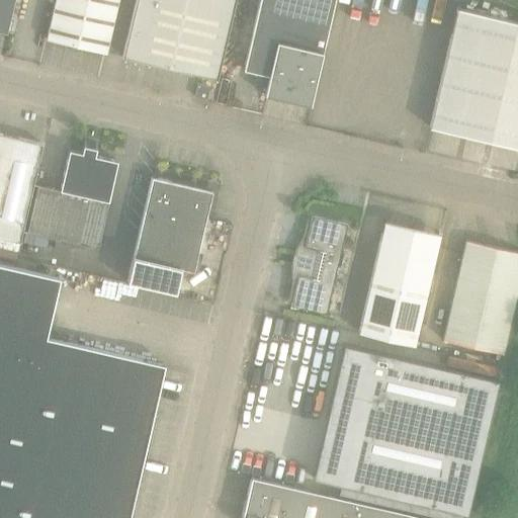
[(0,0),(0,31),(7,33),(14,0),(0,0)]
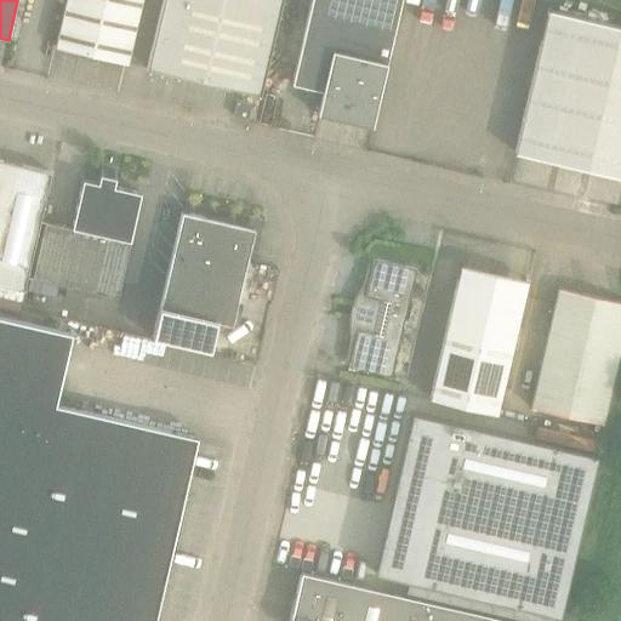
[(142,0),(66,0),(56,47),(127,63),(142,0)]
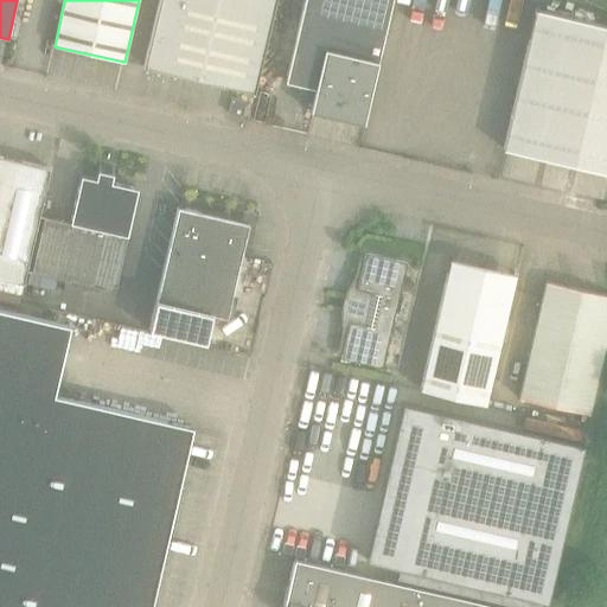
[(158,0),(144,66),(255,93),(275,0),(158,0)]
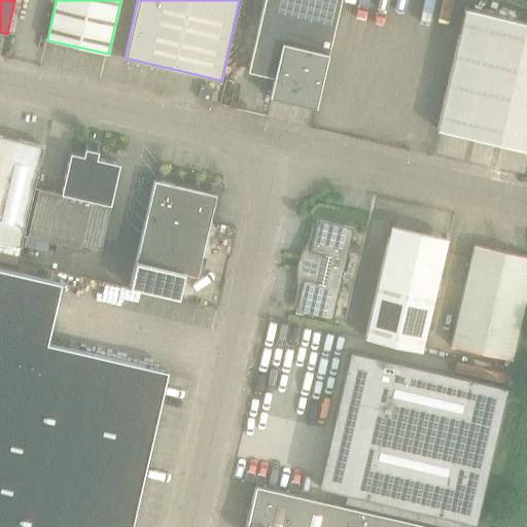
[(264,0),(256,36),(248,71),(274,77),(270,97),(316,107),(341,0),(264,0)]
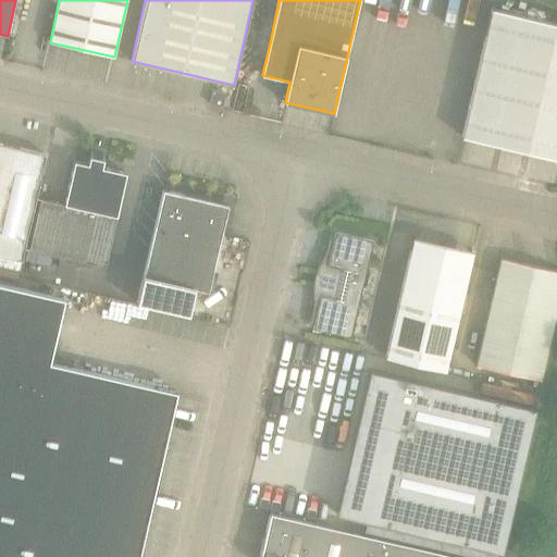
[(462,136),(556,158),(556,23),(492,9),(462,136)]
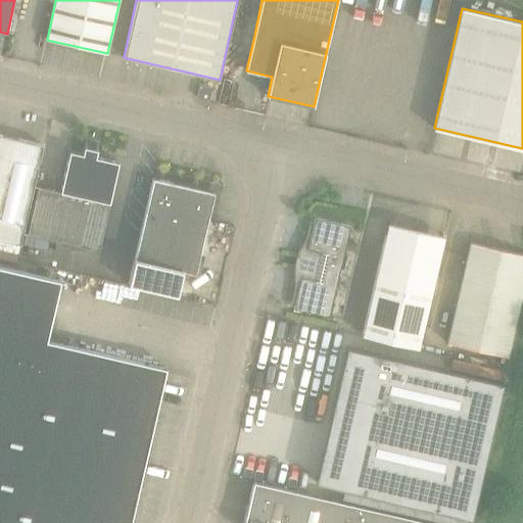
[(211,88),(207,87),(200,86),(197,97),(209,100),(211,88)]
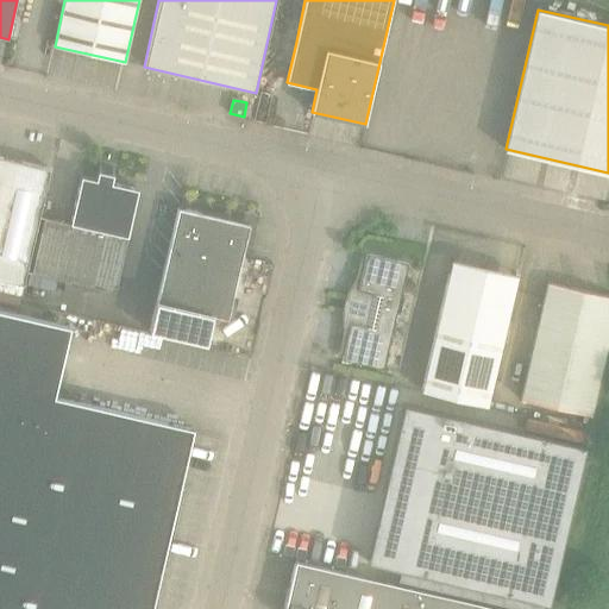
[(0,278),(24,284),(26,271),(39,215),(50,169),(0,157),(0,278)]
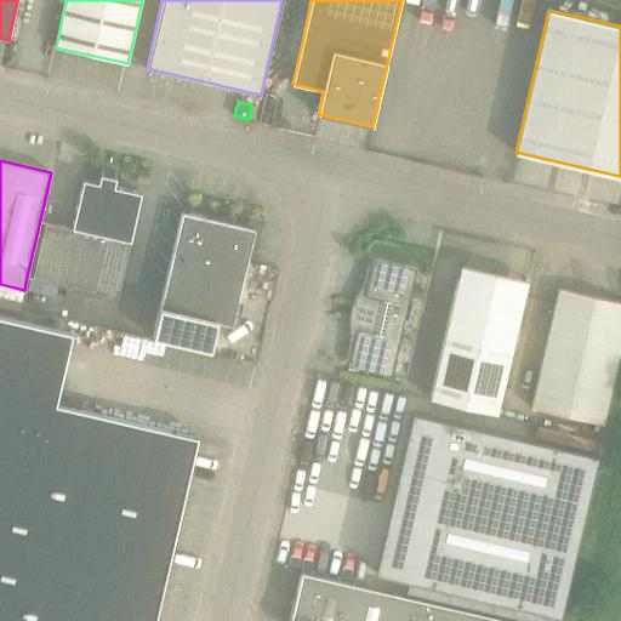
[(40,220),(27,277),(118,297),(141,193),(114,187),(118,171),(102,167),(98,183),(83,180),(73,227),(40,220)]
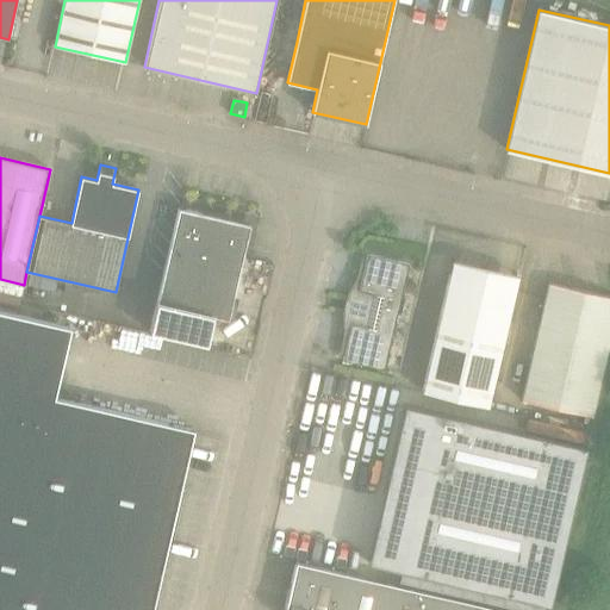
[(157,303),(150,331),(206,344),(212,316),(228,319),(250,225),(179,209),(157,303)]
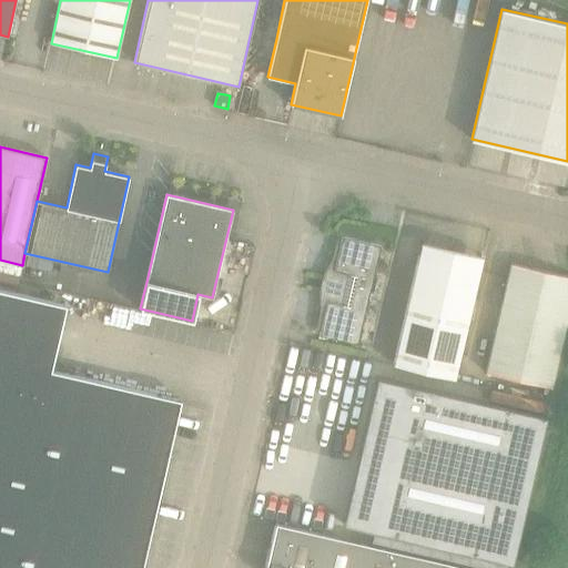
[(327,302),(320,335),(358,345),(366,312),(368,311),(369,307),(369,304),(368,301),(382,245),(342,236),(334,270),(332,269),(324,301),(327,302)]
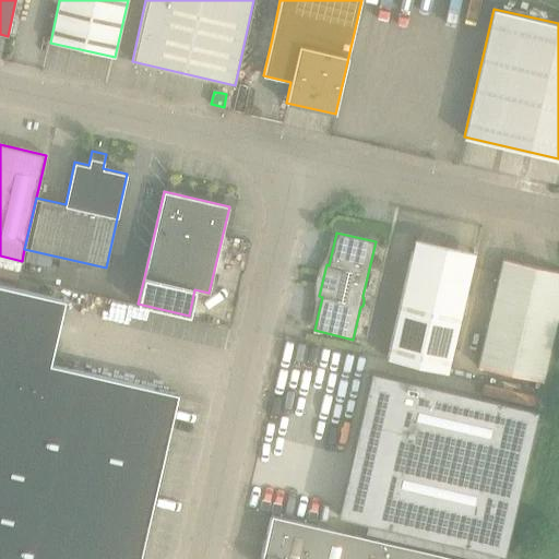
[(448,371),(472,265),(475,252),(415,238),(388,357),(448,371)]
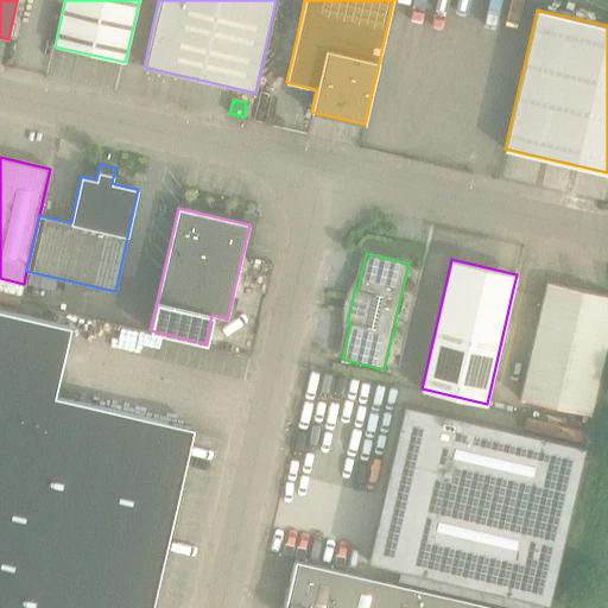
[(544,296),(520,398),(590,415),(607,336),(607,295),(548,282),(544,296)]
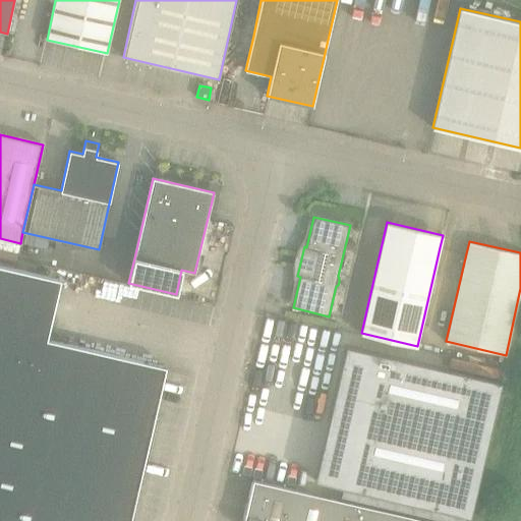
[(0,265),(0,520),(129,520),(166,366),(47,339),(60,280),(0,265)]
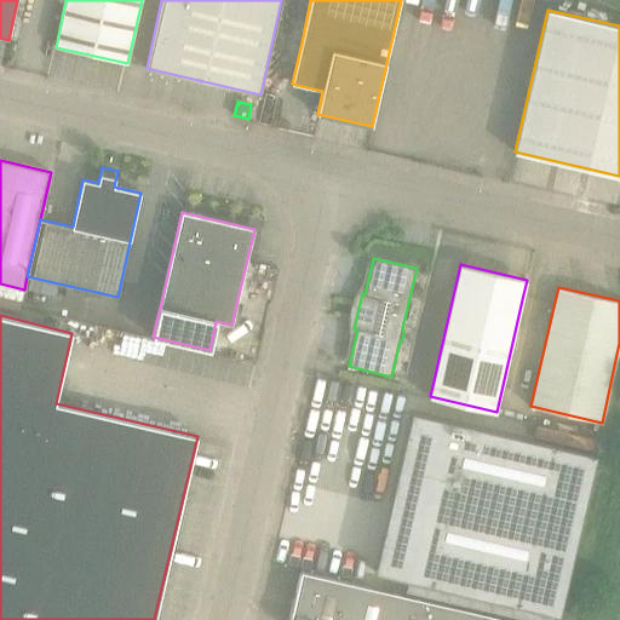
[(412,413),(391,500),(423,507),(407,577),(557,612),(593,455),(412,413)]
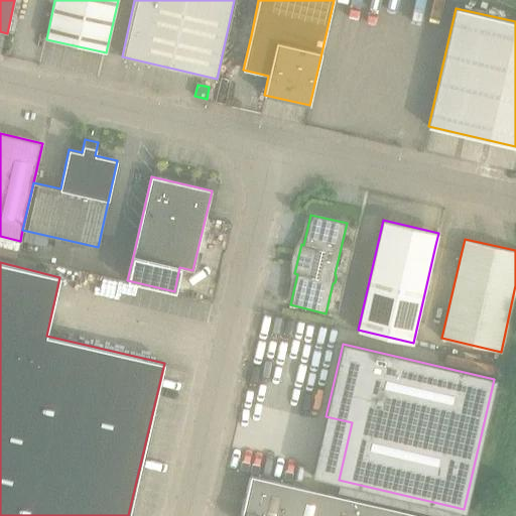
[(240,515),(277,515),(285,483),(250,475),(240,515)]
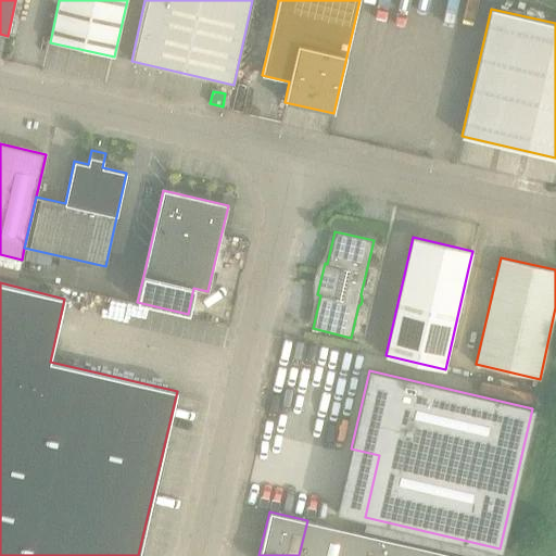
[(307,520),(299,555),(338,555),(344,529),(307,520)]
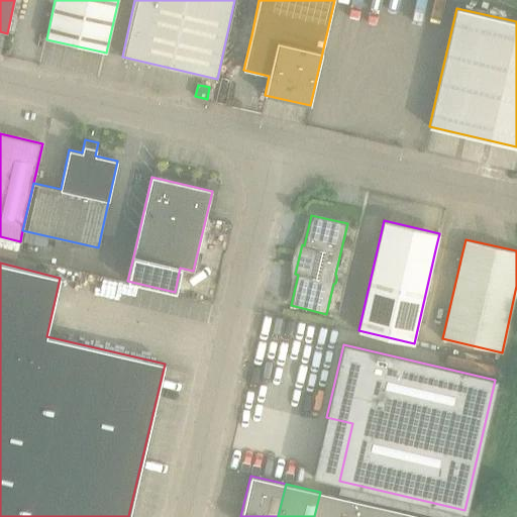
[(320,492),(314,516),(352,516),(356,500),(320,492)]
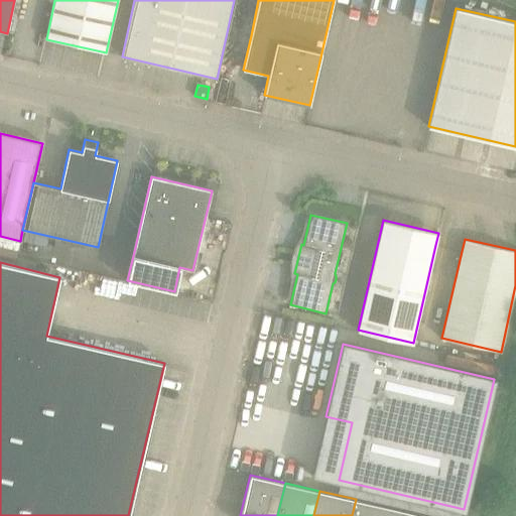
[(356,499),(352,515),(389,515),(391,507),(356,499)]
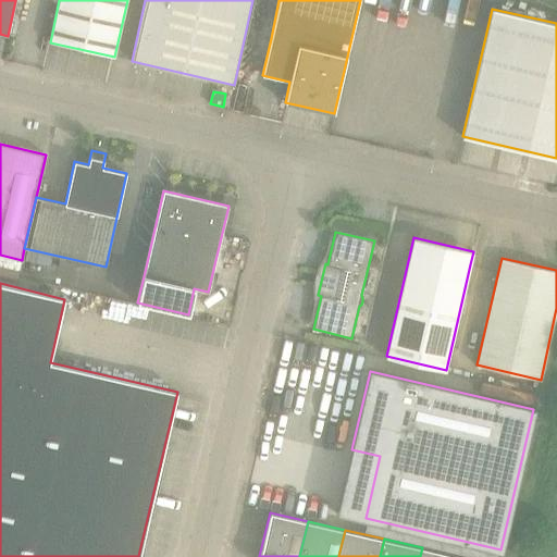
[(422,547),(420,556),(459,556),(460,556),(422,547)]
